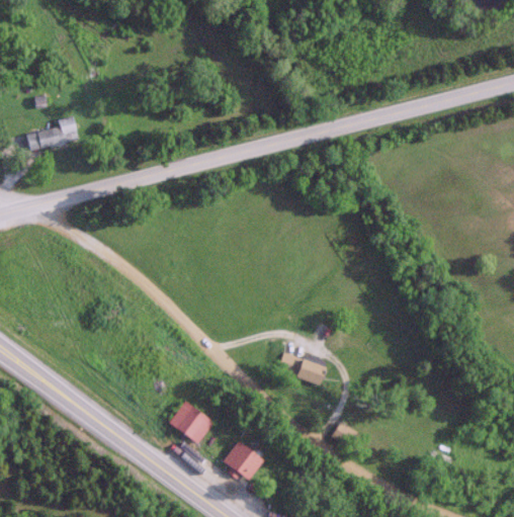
[(59,127),(26,135),(30,151),(78,141),(73,116),(58,120),(59,127)]
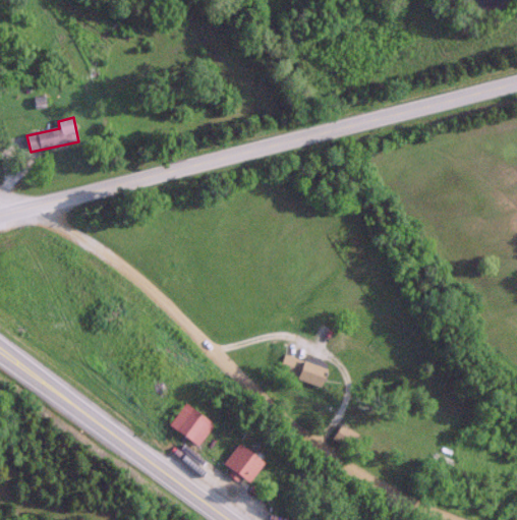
[(322,386),(327,367),(286,355),(281,374),(322,386)]
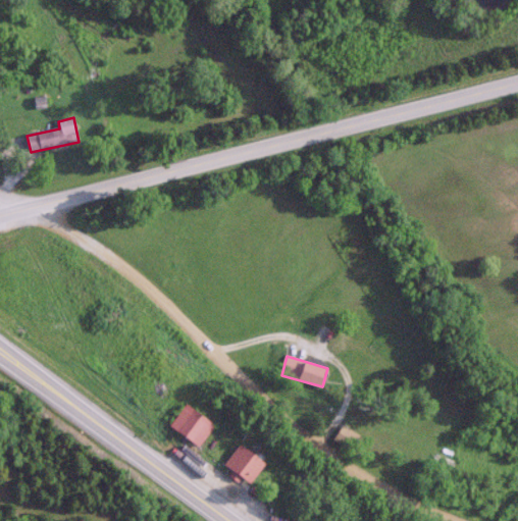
[(201,447),(216,424),(187,404),(171,426),(201,447)]
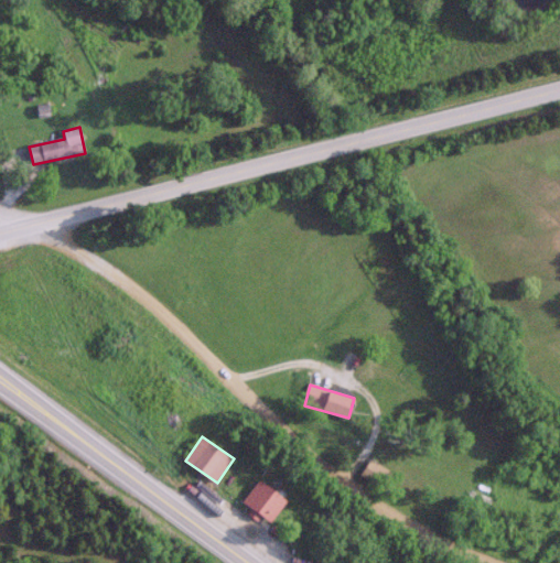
[(374,482),(383,467),(372,461),(363,474),(374,482)]
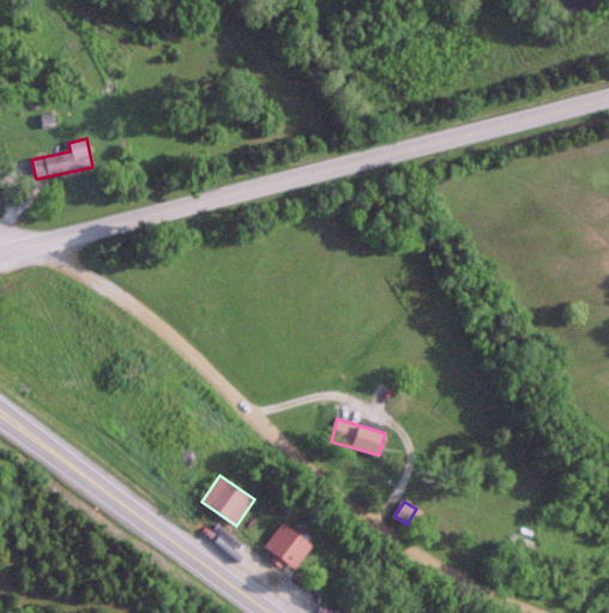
[(295,570),(313,545),(283,523),(265,548),(295,570)]
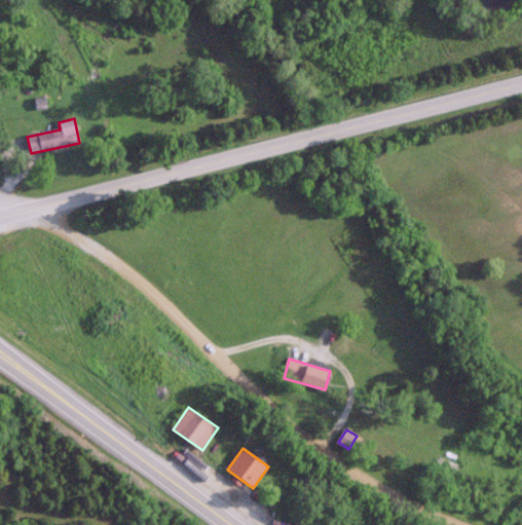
All buildings are outlined.
